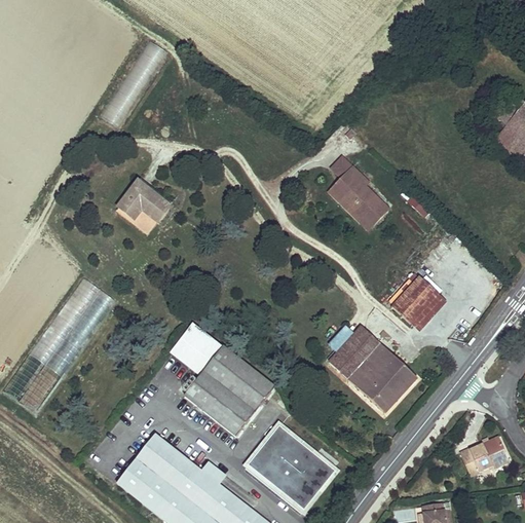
[(496,115),(501,119),(508,124),(493,141),(524,165),(524,101),(515,92),(496,115)]
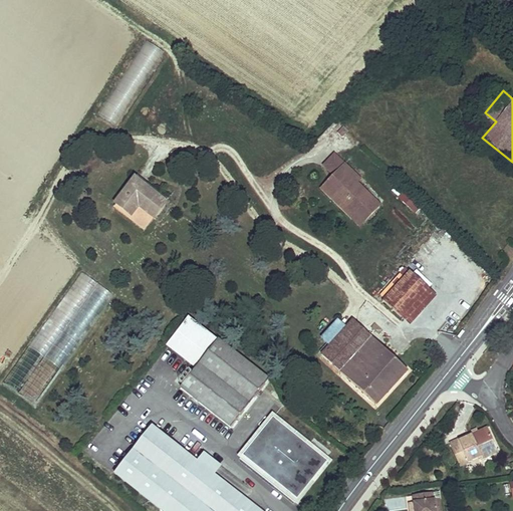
[(348,166),(338,156),(327,168),(337,178),(348,166)]
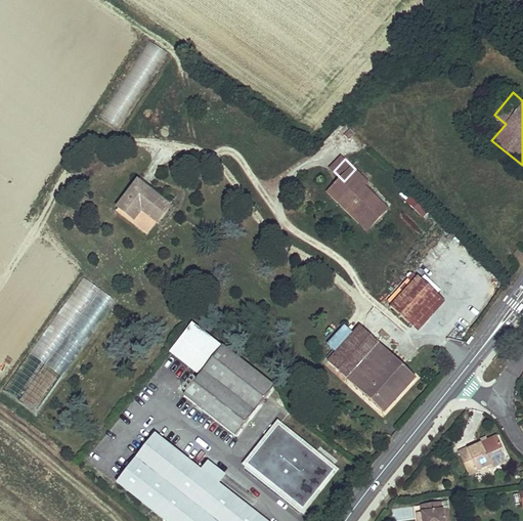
[(372,184),(355,169),(344,181),(347,183),(340,190),(347,199),(345,201),(355,211),(357,210),(365,218),(364,219),(375,229),(386,218),(376,208),(382,202),(367,188),(372,184)]
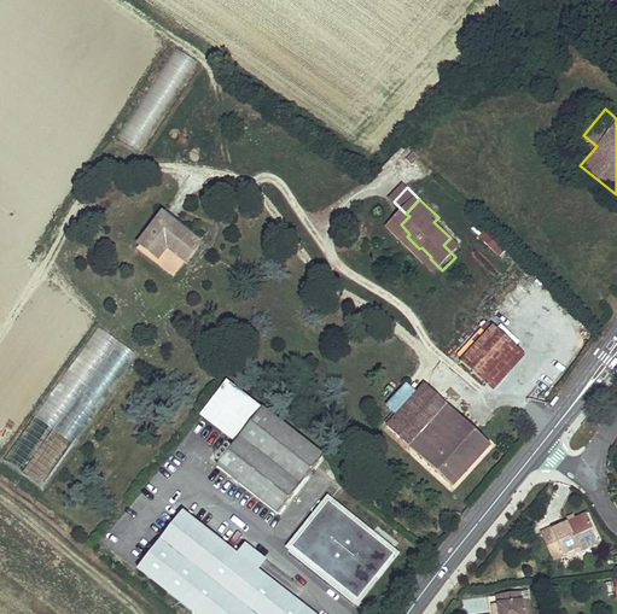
[(140,241),(157,253),(166,244),(184,257),(198,239),(163,211),(140,241)]
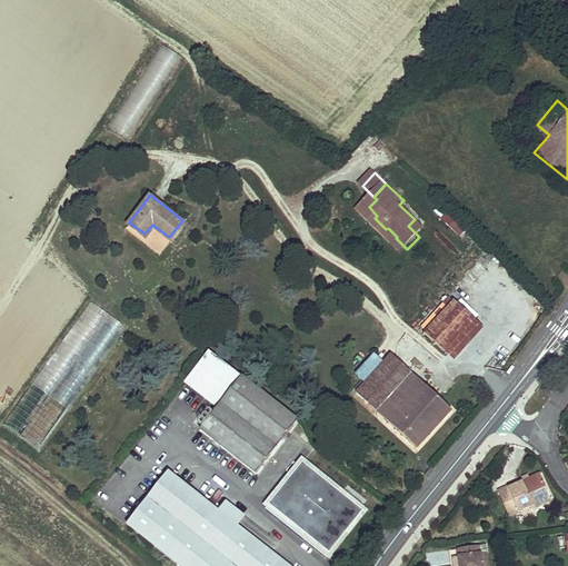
[(369,207),(366,204),(359,211),(391,242),(396,238),(397,237),(388,228),(386,229),(375,218),(377,216),(369,207)]
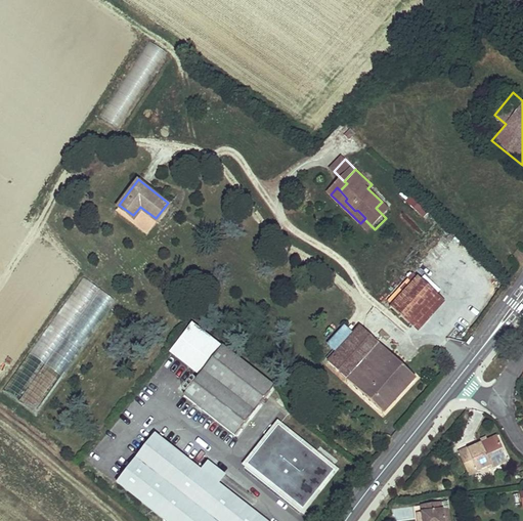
[(409,192),(404,199),(426,220),(432,214),(409,192)]
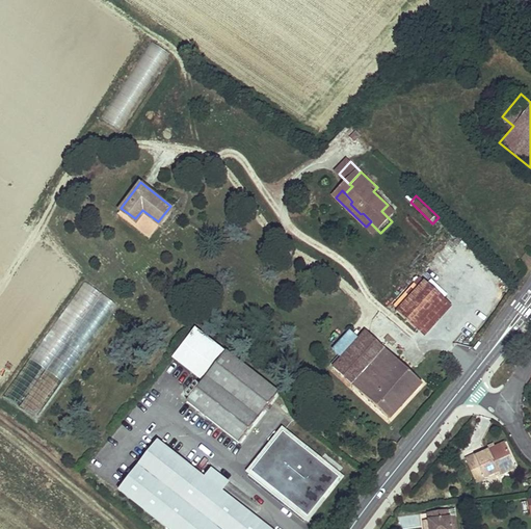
[(388,205),(381,211),(392,221),(398,215),(388,205)]
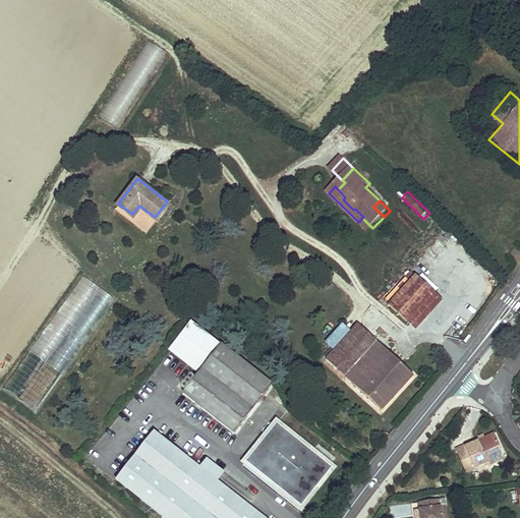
[(432,232),(440,225),(429,215),(422,223),(432,232)]
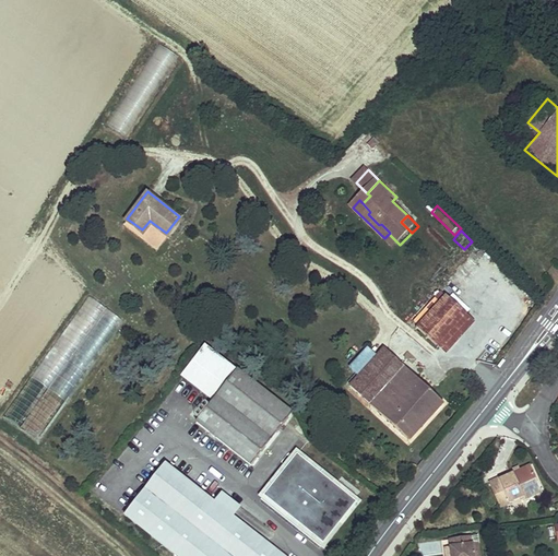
[(85,374),(122,318),(85,294),(57,335),(75,347),(67,361),(85,374)]
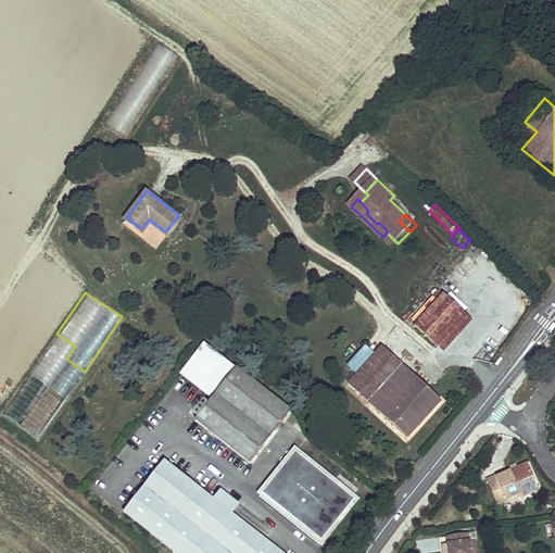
[(443,292),(429,308),(414,323),(443,350),(471,318),(443,292)]
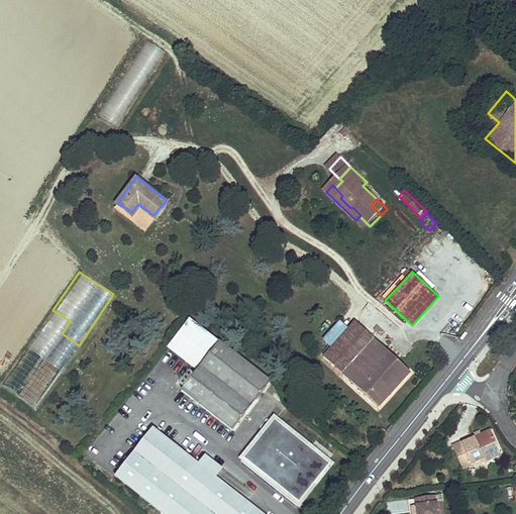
[(194,363),(216,333),(191,313),(168,342),(194,363)]
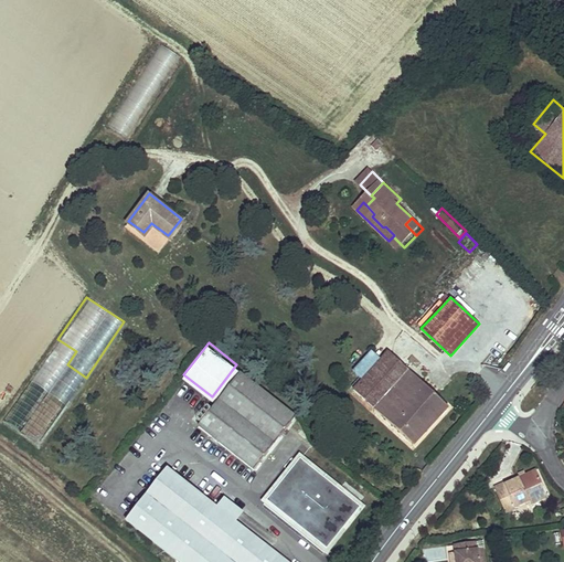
[(353,388),(383,415),(413,442),(448,404),(390,349),(353,388)]
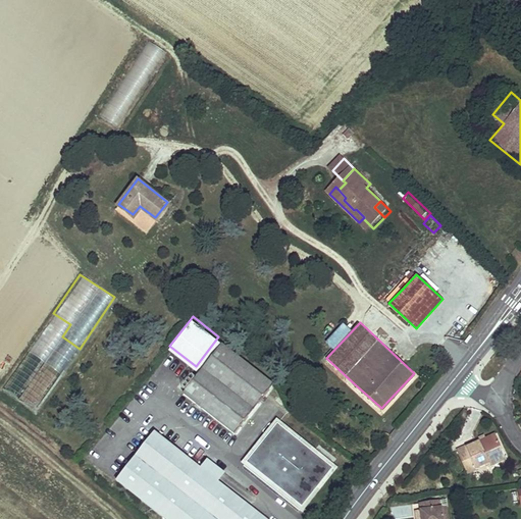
[(266,391),(272,383),(221,343),(184,391),(233,430),(266,391)]
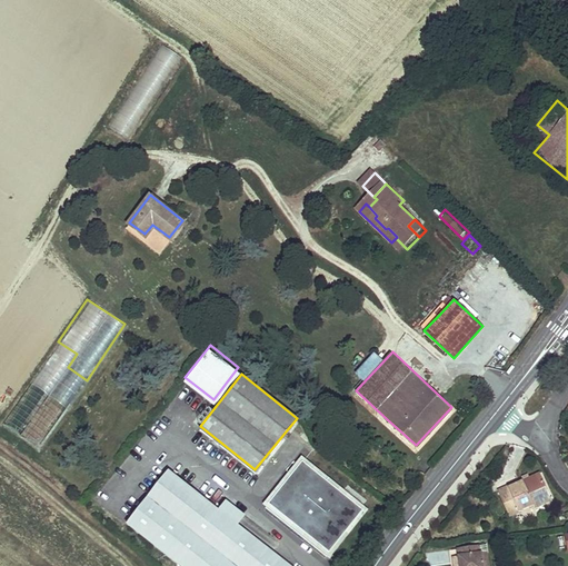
[(330,556),(367,506),(299,456),(261,507),(330,556)]
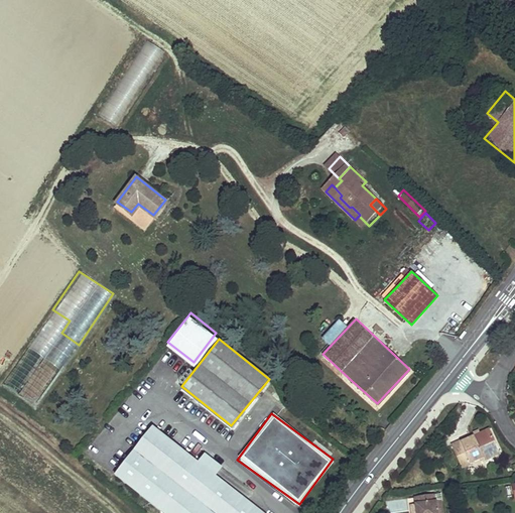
[(116,473),(121,477),(158,429),(153,425),(116,473)]
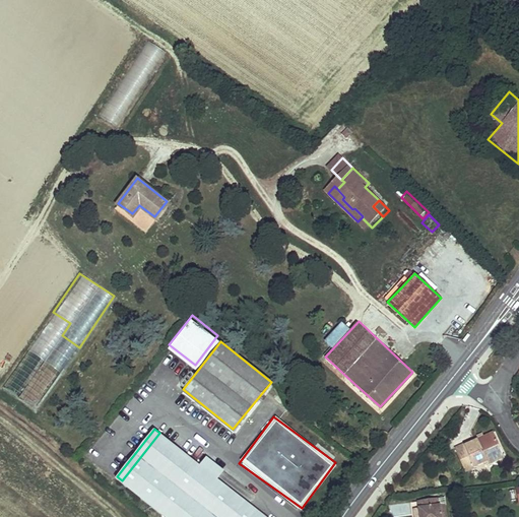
[(494,431),(456,448),(466,469),(474,465),(476,464),(488,459),(490,462),(505,455),(494,431)]
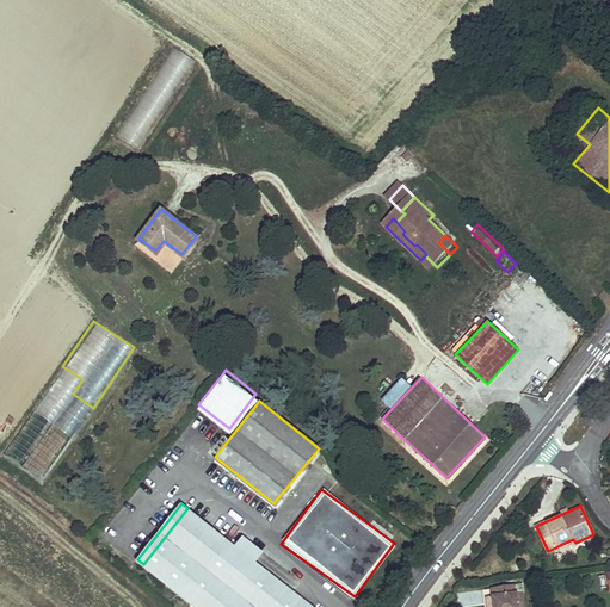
[(188,508),(143,564),(197,606),(313,606),(254,561),(234,545),(188,508)]
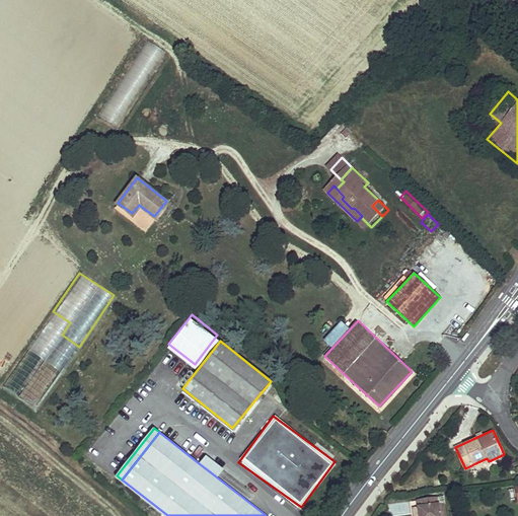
[(82,456),(93,465),(103,453),(92,445),(82,456)]
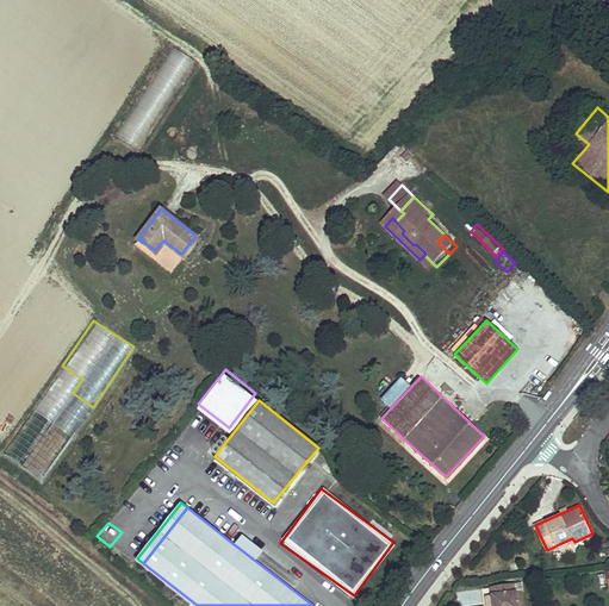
[(262,549),(242,532),(234,544),(254,560),(262,549)]
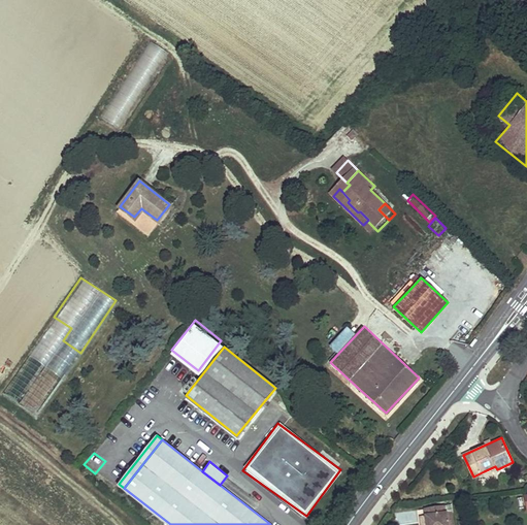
[(453,524),(452,511),(446,512),(443,503),(425,506),(426,515),(427,522),(422,523),(422,524),(453,524)]
